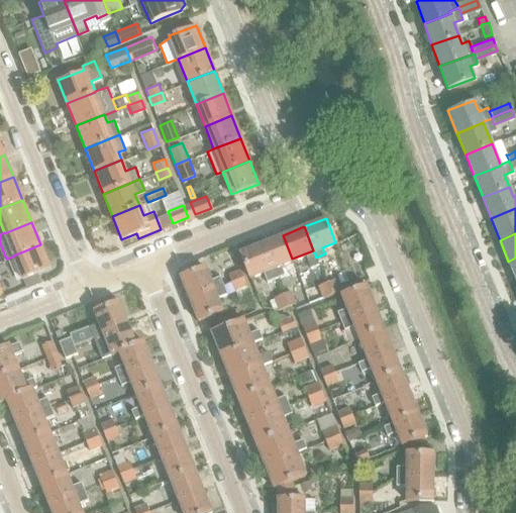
[(283,235),(262,243),(271,268),(274,274),(283,270),(280,264),(292,259),(283,235)]
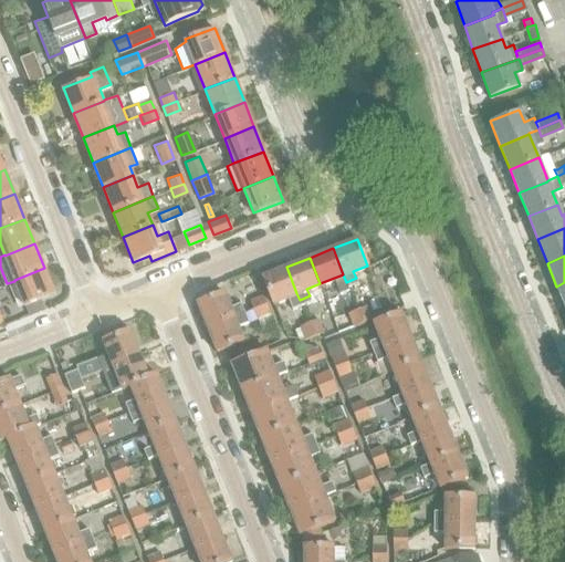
[(286,267),(262,276),(273,302),(286,297),(290,304),(300,300),(296,293),(286,267)]
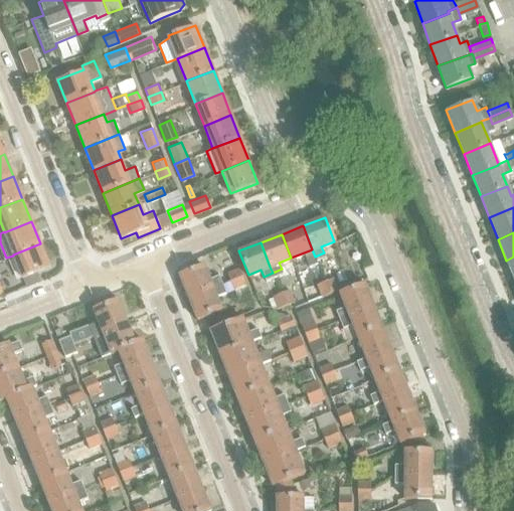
[(49,267),(40,243),(13,254),(13,256),(22,278),(49,267)]
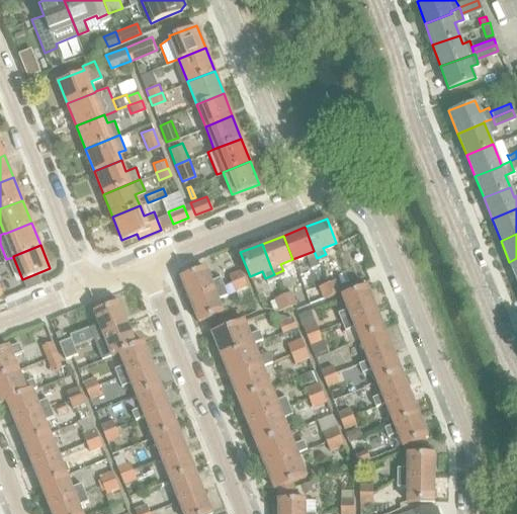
[(204,267),(180,276),(189,297),(212,288),(222,284),(218,274),(208,278),(204,267)]
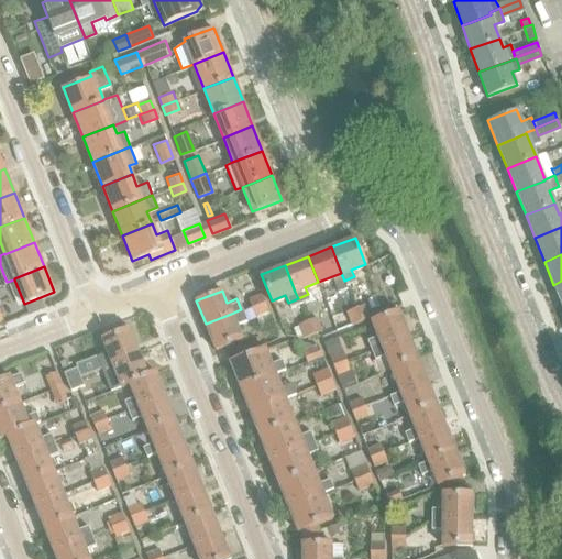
[(248,296),(251,306),(264,300),(260,292),(248,296)]
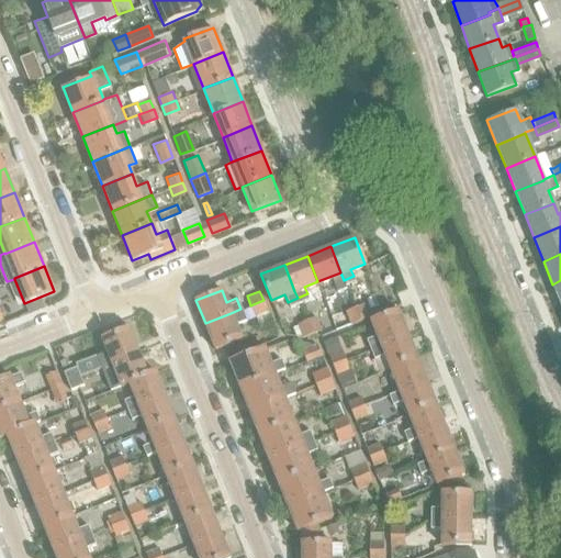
[(267,309),(264,300),(250,305),(254,314),(267,309)]
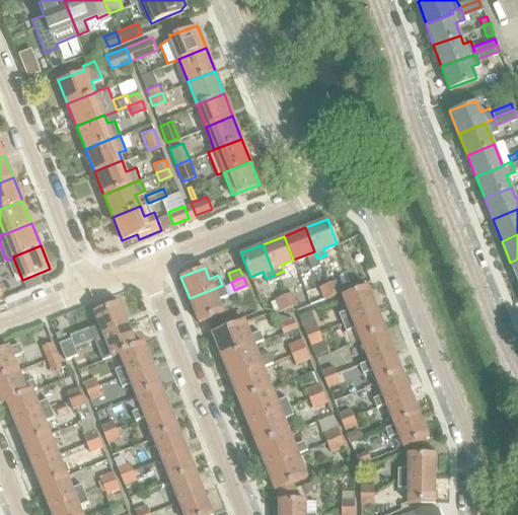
[(335,280),(326,283),(331,295),(340,291),(335,280)]
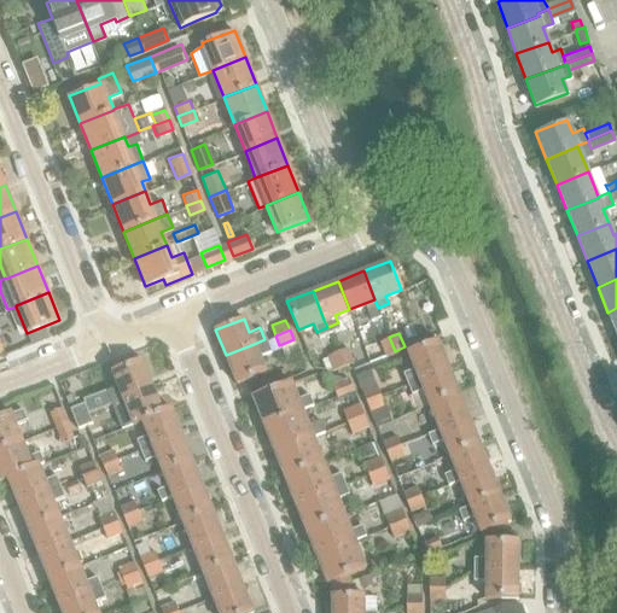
[(385,355),(395,351),(389,337),(379,340),(385,355)]
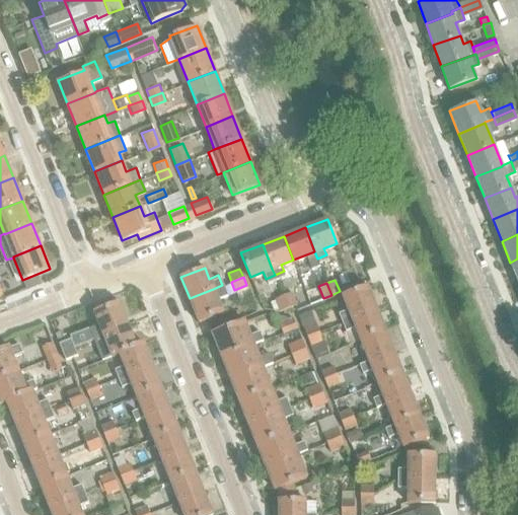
[(213,289),(190,298),(198,320),(222,311),(217,299),(226,295),(222,285),(213,289)]
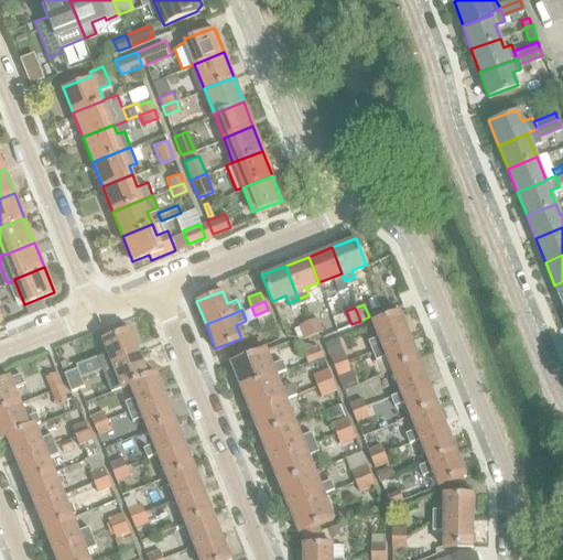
[(378,335),(367,340),(371,348),(382,344),(408,334),(399,311),(372,321),(378,335)]
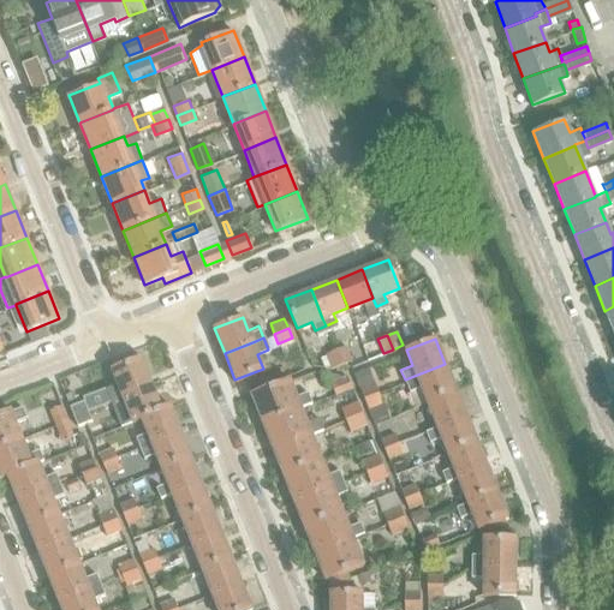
[(345,345),(334,348),(340,364),(351,359),(345,345)]
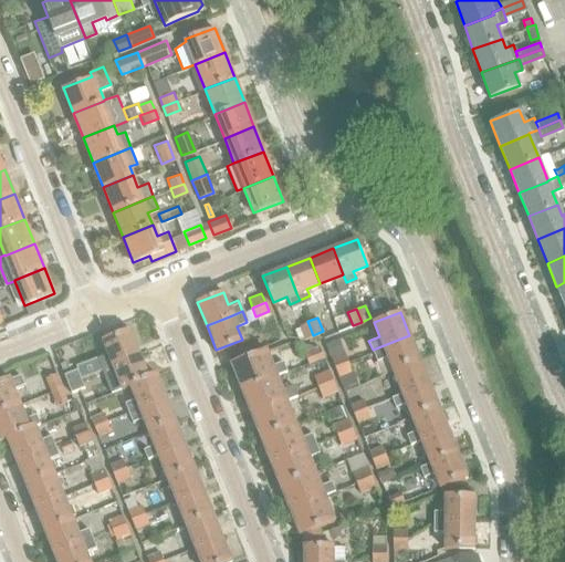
[(305,339),(313,335),(307,321),(300,324),(300,325),(304,336),(305,339)]
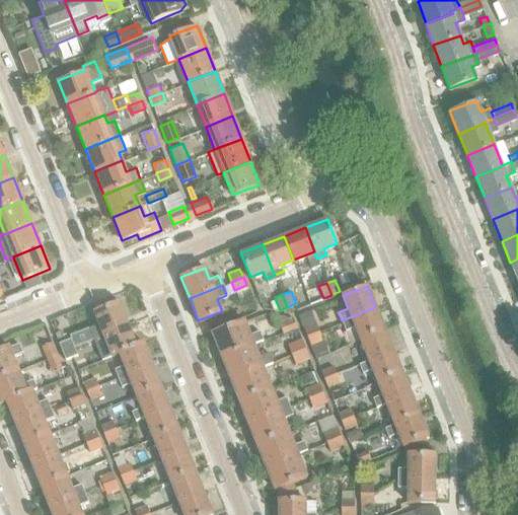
[(275,298),(270,300),(273,307),(279,308),(275,298)]
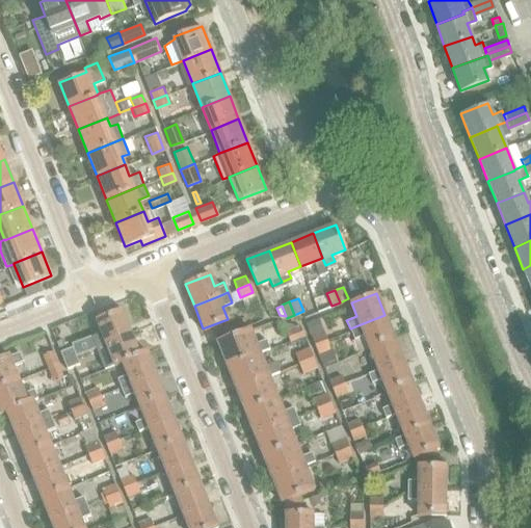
[(97,319),(105,341),(130,331),(122,310),(97,319)]
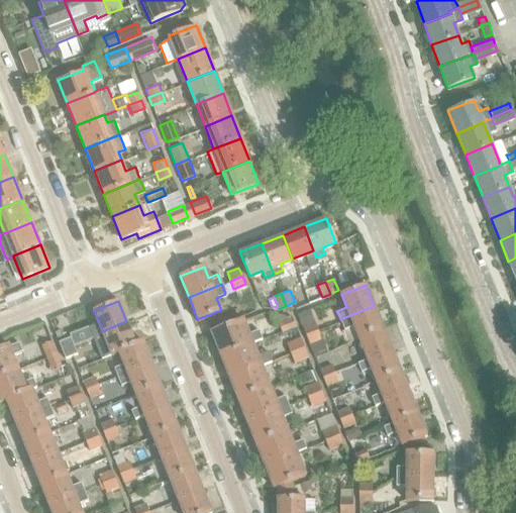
[(350,315),(340,319),(343,328),(353,324),(358,336),(382,326),(374,306),(350,315)]
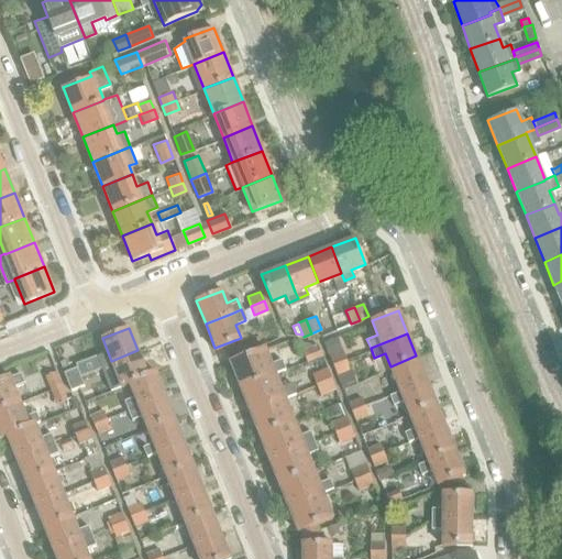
[(337,335),(323,340),(328,353),(342,348),(337,335)]
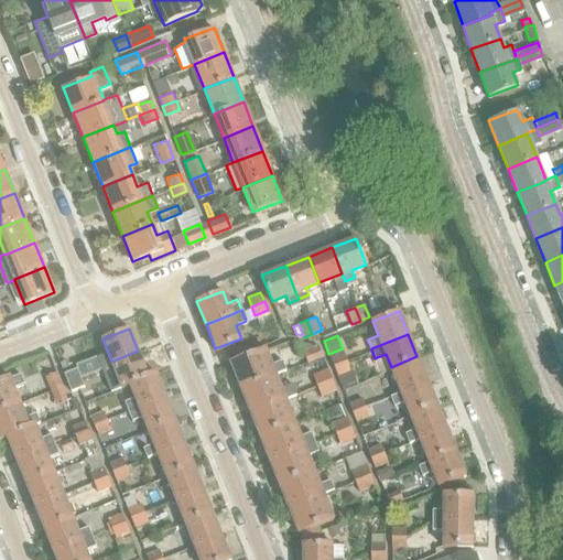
[(322,355),(317,344),(302,350),(306,361),(322,355)]
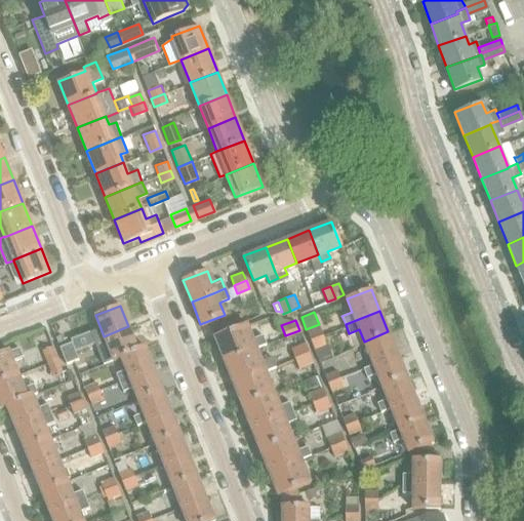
[(246,324),(214,336),(224,360),(255,347),(267,343),(264,332),(251,336),(246,324)]
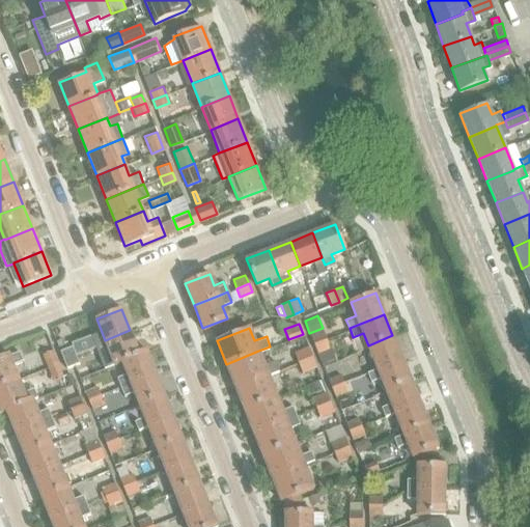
[(310,334),(313,342),(327,337),(323,329),(310,334)]
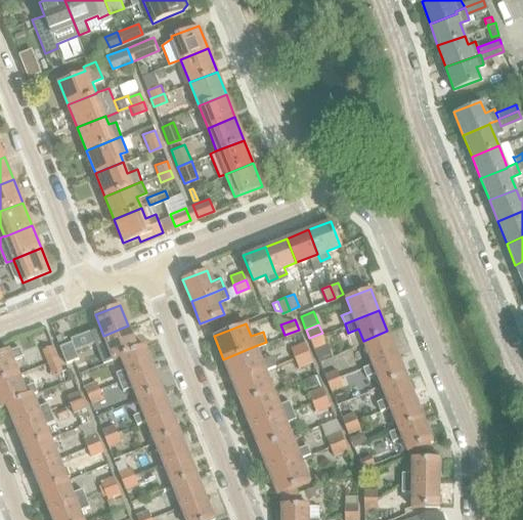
[(103,336),(113,357),(137,348),(128,326),(103,336)]
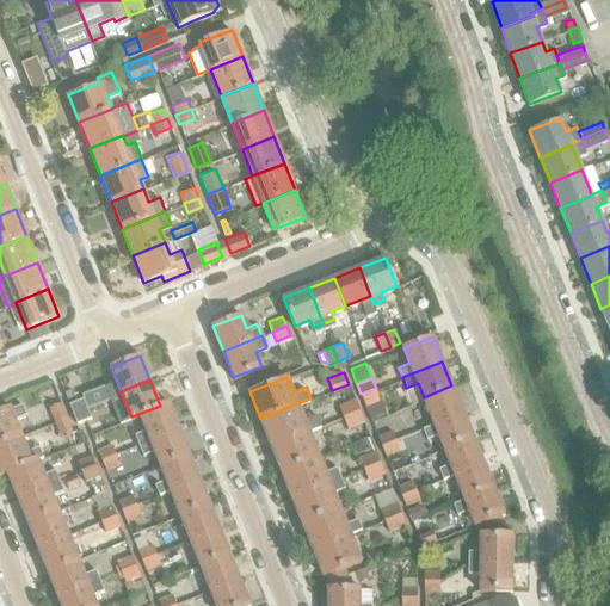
[(451,385),(424,397),(433,422),(462,410),(451,385)]
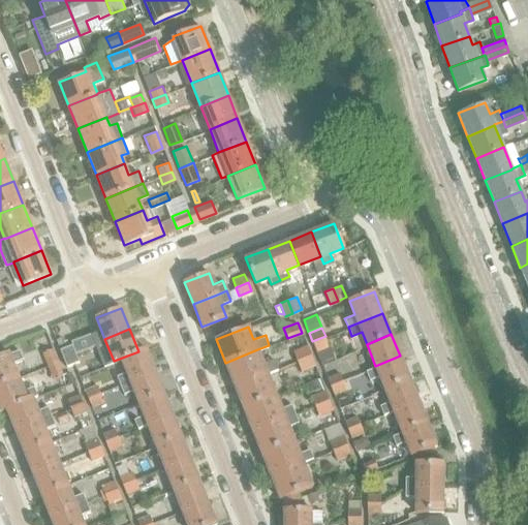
[(329,345),(325,336),(312,341),(315,350),(329,345)]
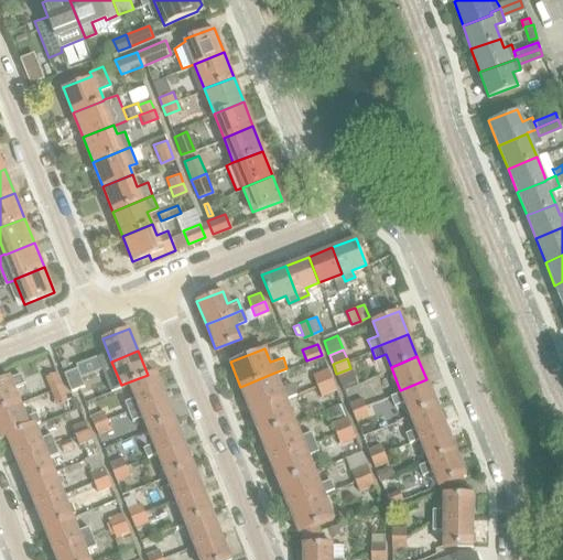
[(312,373),(316,383),(331,377),(326,366),(312,373)]
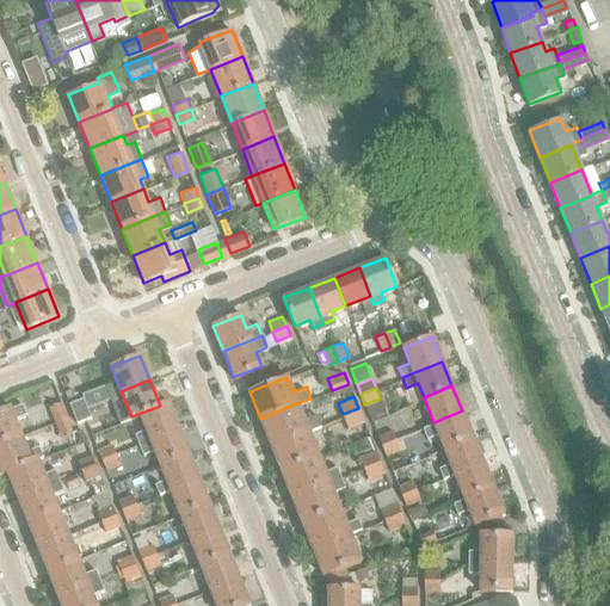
[(68,402),(72,412),(86,407),(82,397),(68,402)]
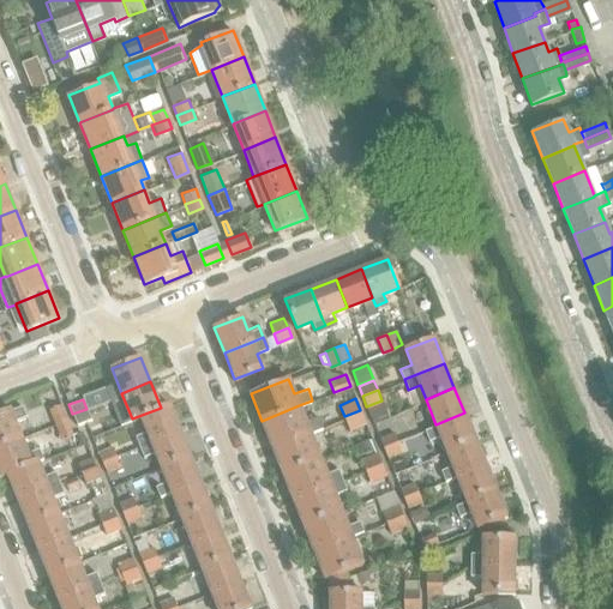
[(49,409),(54,422),(67,417),(61,404),(49,409)]
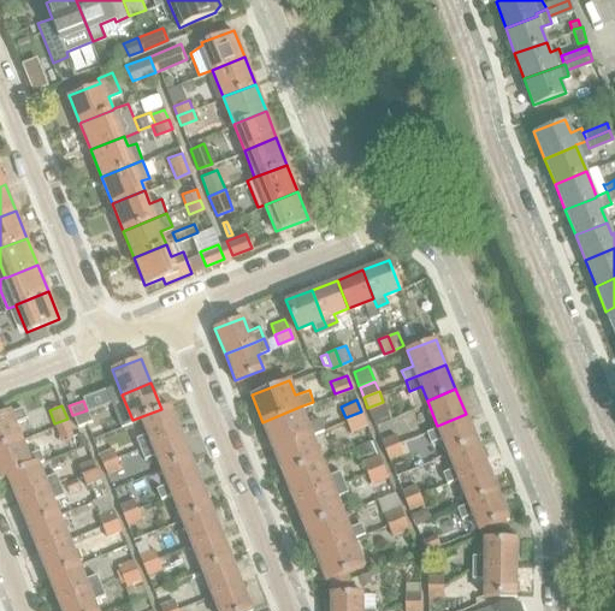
[(135,438),(140,448),(179,431),(170,405),(161,409),(141,417),(147,433),(135,438)]
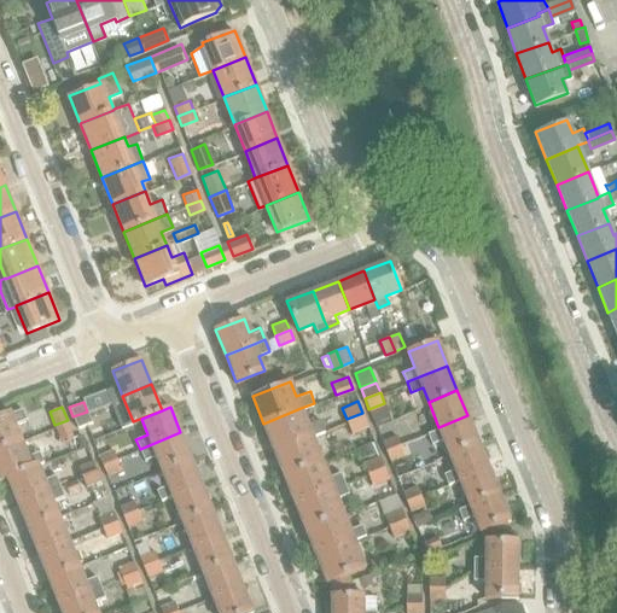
[(0,448),(21,439),(15,424),(24,419),(19,408),(0,416),(0,448)]
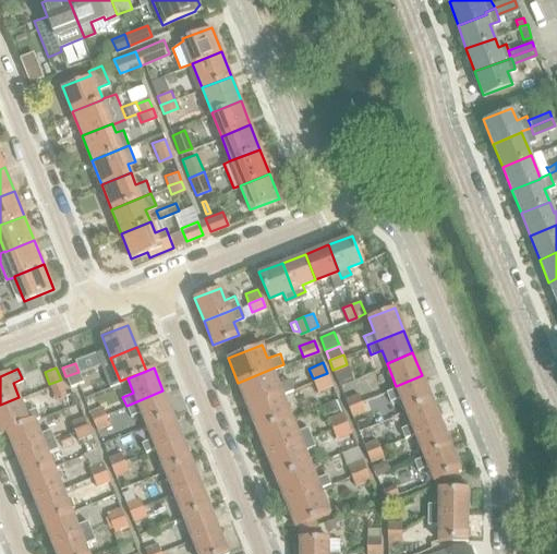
[(271,369),(238,383),(247,405),(281,392),(293,387),(289,376),(277,382),(271,369)]
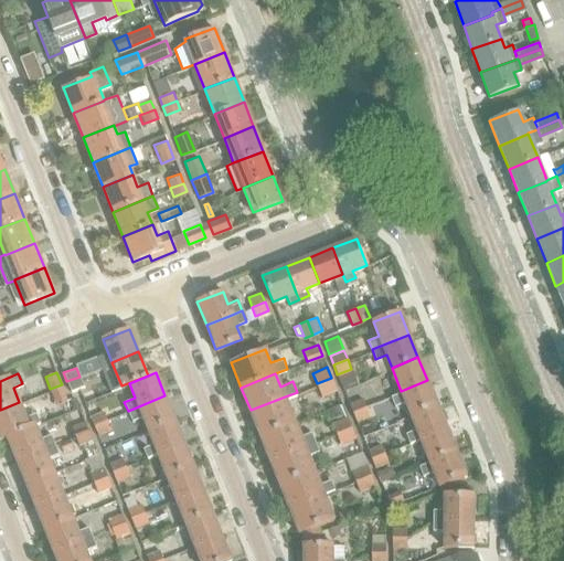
[(83,385),(80,377),(66,381),(71,391),(83,385)]
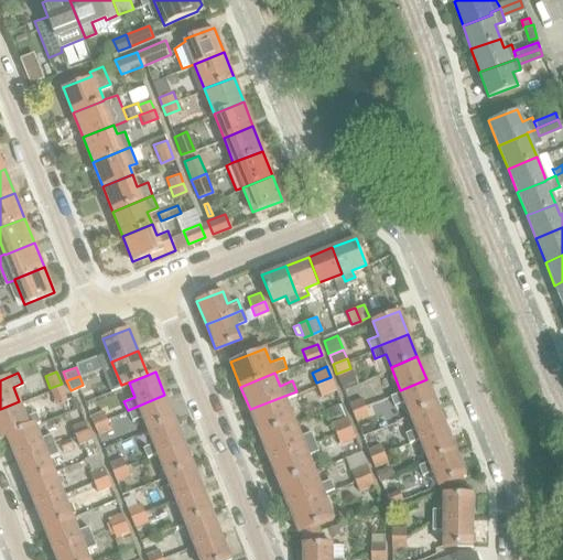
[(335,387),(331,377),(316,383),(320,394),(335,387)]
